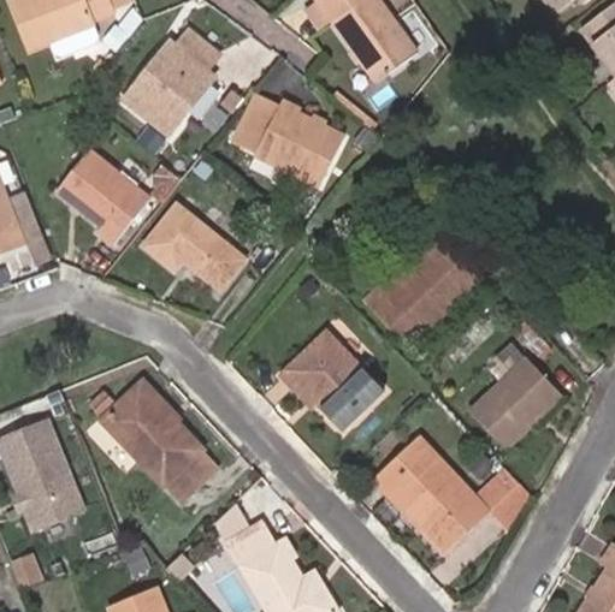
[(112,10),(110,5),(107,0),(11,0),(29,46),(49,37),(54,51),(60,54),(96,41),(99,33),(93,17),(112,10)]
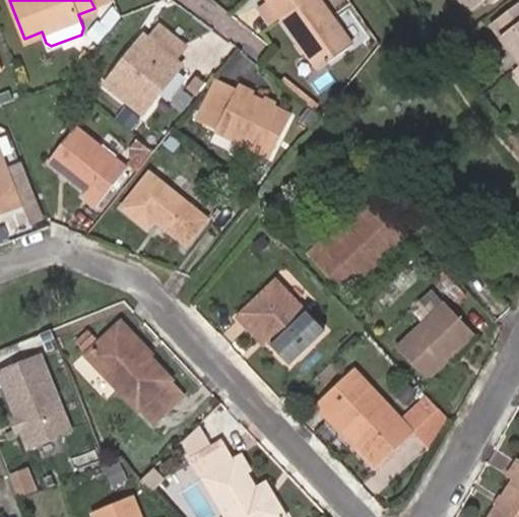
[(260,23),(276,12),(268,0),(266,0),(252,10),(260,23)]
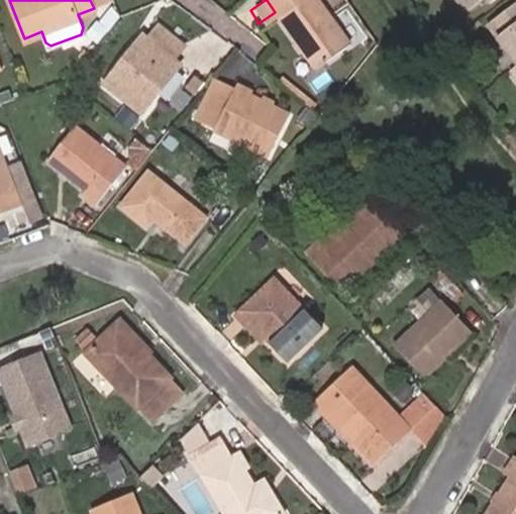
[(350,41),(319,0),(267,0),(275,12),(314,68),(350,41)]
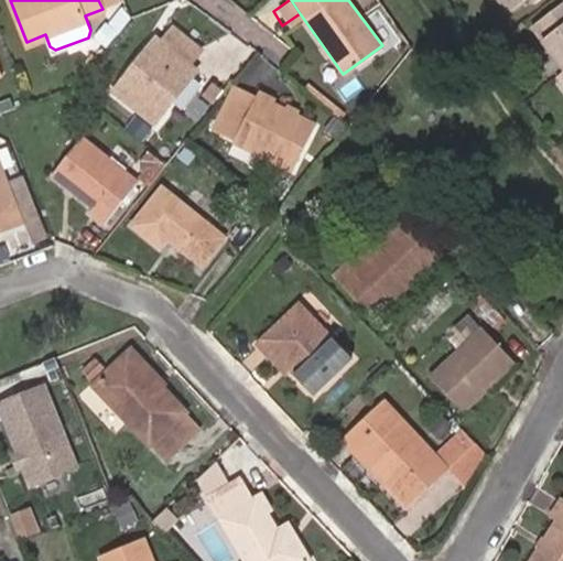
[(499,0),(507,10),(513,4),(510,0),(499,0)]
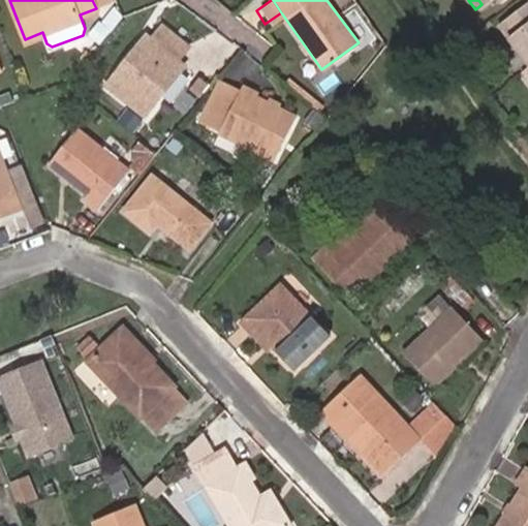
[(527,57),(527,0),(526,0),(500,21),(527,57)]
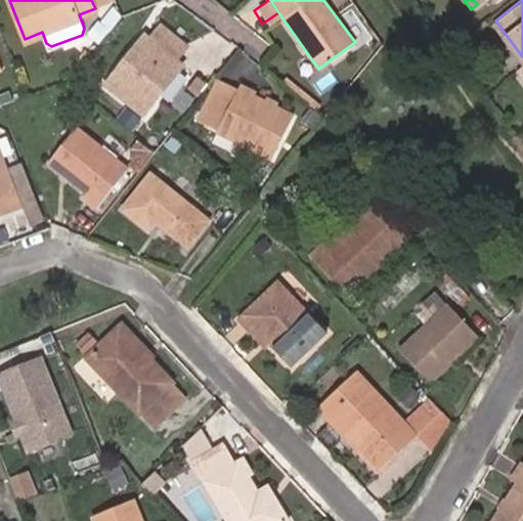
[(142,113),(182,63),(175,58),(186,44),(160,24),(149,37),(134,56),(129,52),(105,83),(142,113)]
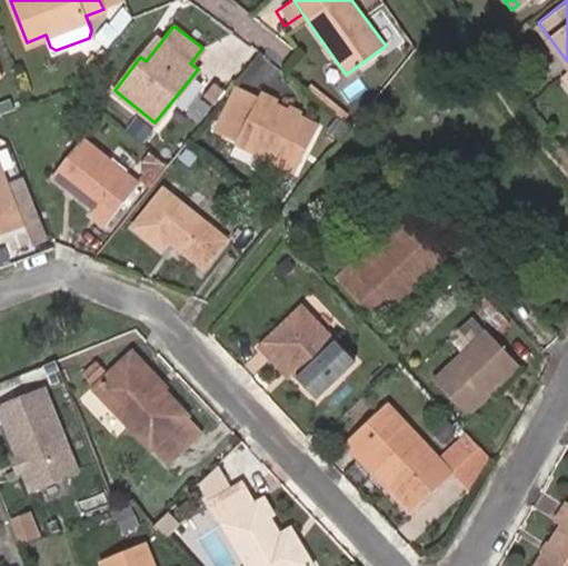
[(146,61),(162,40),(157,37),(140,57),(146,61)]
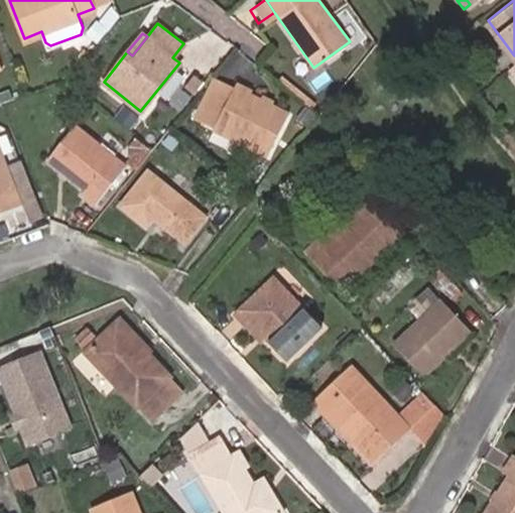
[(214,125),(233,87),(214,77),(194,116),(214,125)]
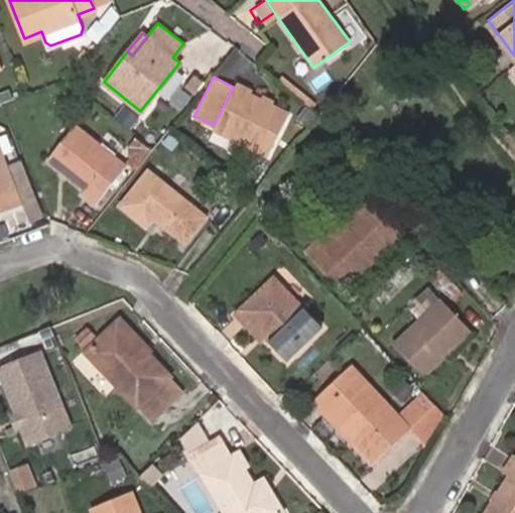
[(267,155),(289,112),(234,84),(233,87),(214,125),(213,128),(267,155)]
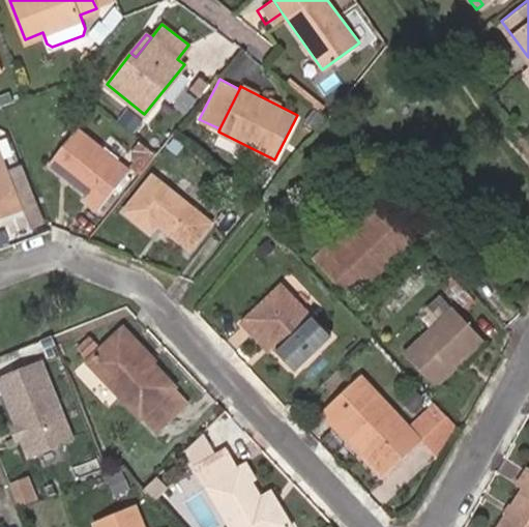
[(129,168),(78,126),(49,163),(86,194),(83,198),(97,208),(129,168)]
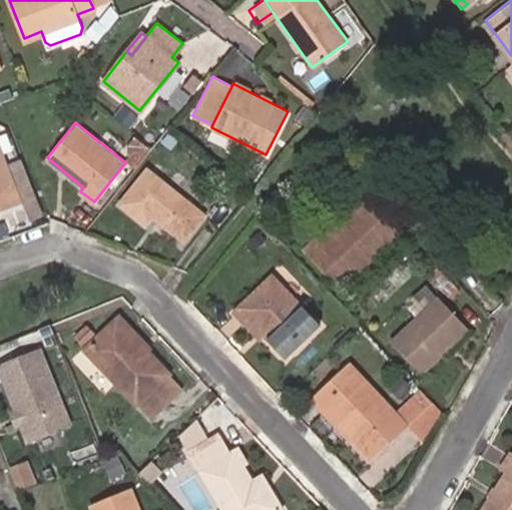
[(15,185),(0,148),(0,210),(22,202),(15,185)]
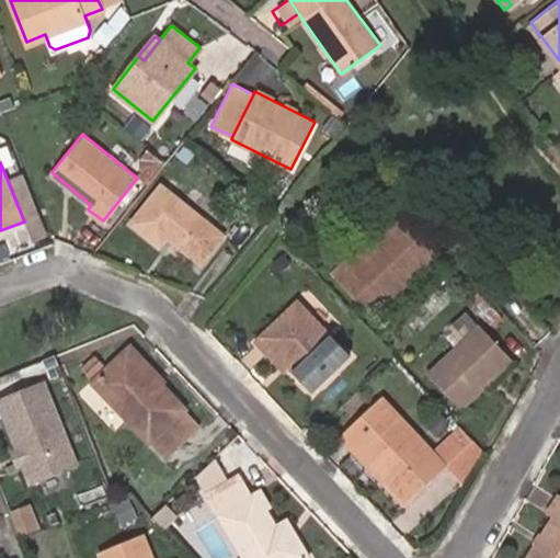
[(224,234),(161,183),(129,221),(159,246),(167,236),(200,263),(224,234)]
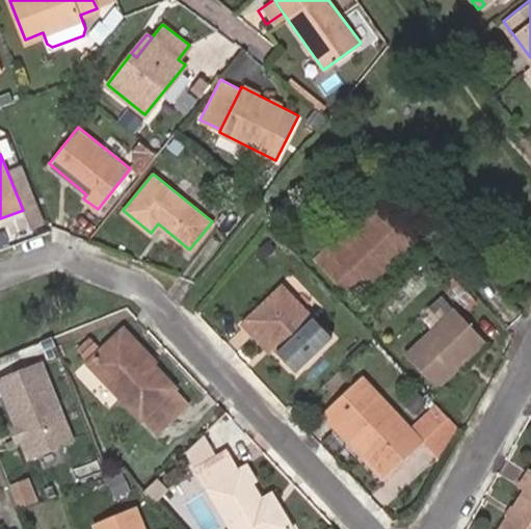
[(46,222),(31,186),(16,192),(23,210),(30,228),(46,222)]
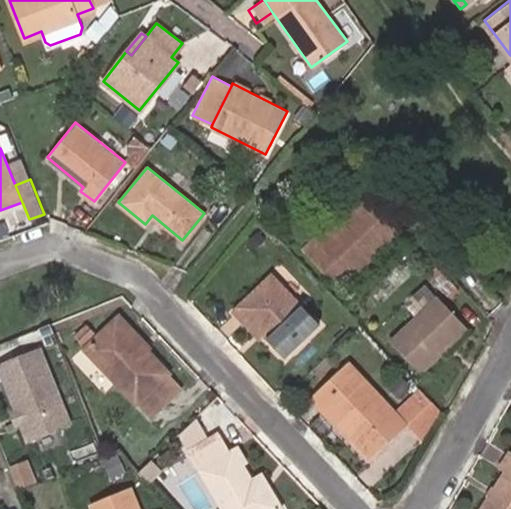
[(337,286),(400,227),(368,193),(350,210),(353,214),(330,236),(327,232),(324,229),(302,249),(337,286)]
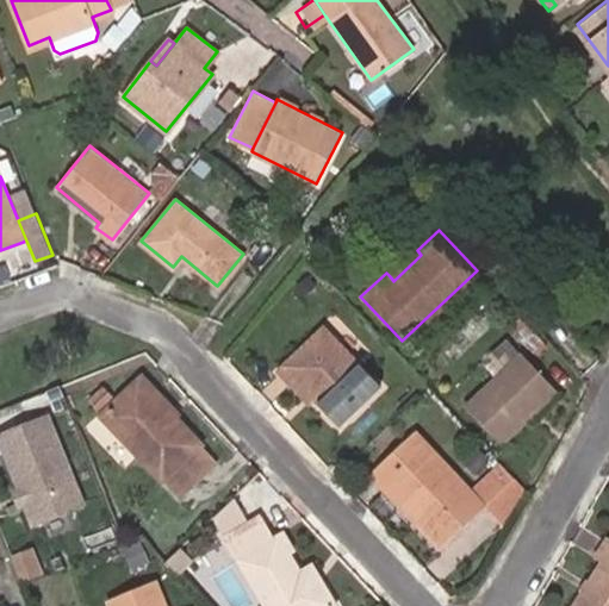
[(393,281),(421,255),(417,250),(390,276),(393,281)]
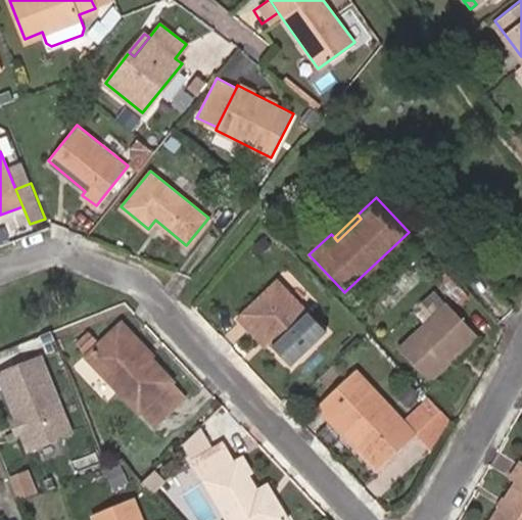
[(326,330),(277,278),(241,313),(269,340),(291,364),(326,330)]
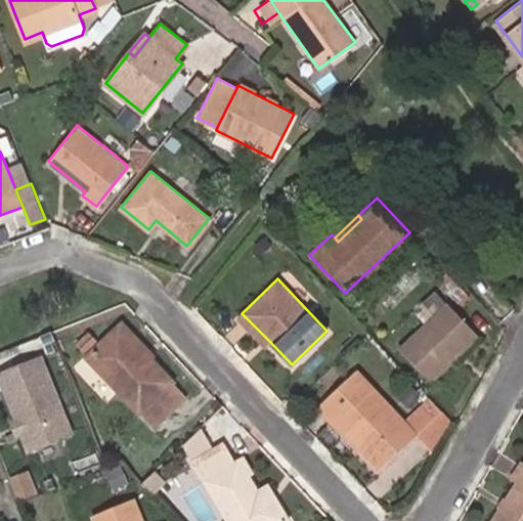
[(425,322),(446,302),(434,290),(412,310),(425,322)]
